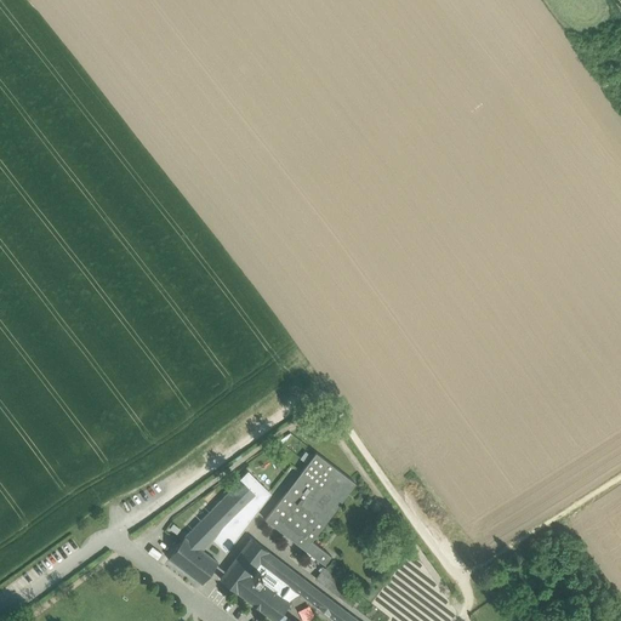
[(279,502),(266,519),(324,565),(331,557),(312,541),(355,484),(315,454),(279,502)]
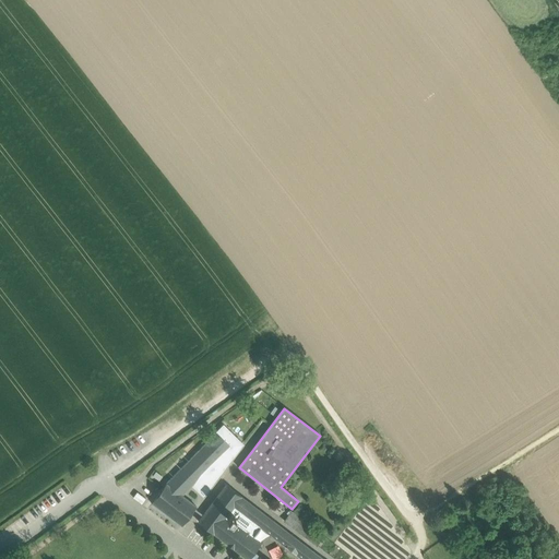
[(229,447),(193,485),(197,488),(195,489),(204,497),(242,445),(223,426),(216,432),(230,447),(229,448),(229,447)]
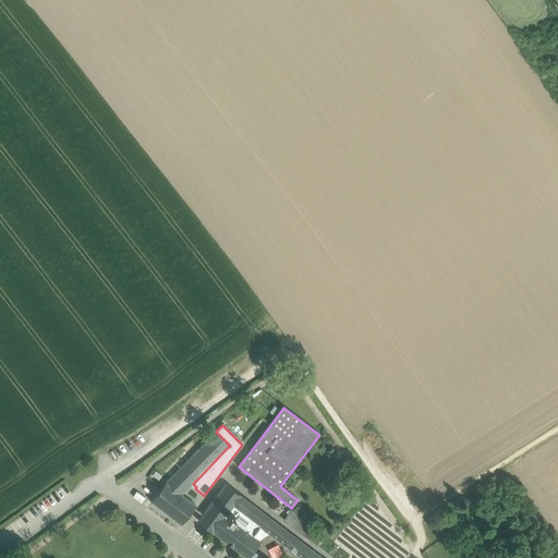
[(216,432),(167,483),(182,495),(193,484),(229,446),(229,447),(230,446),(216,432)]
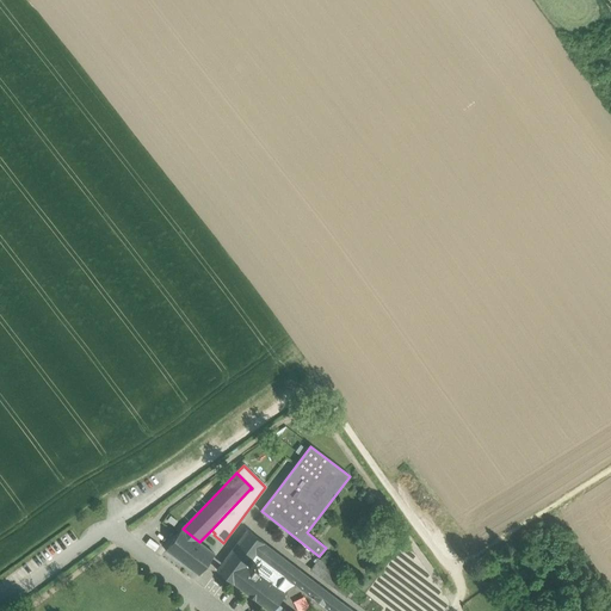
[(183,529),(181,529),(166,549),(198,574),(215,554),(199,542),(183,529)]
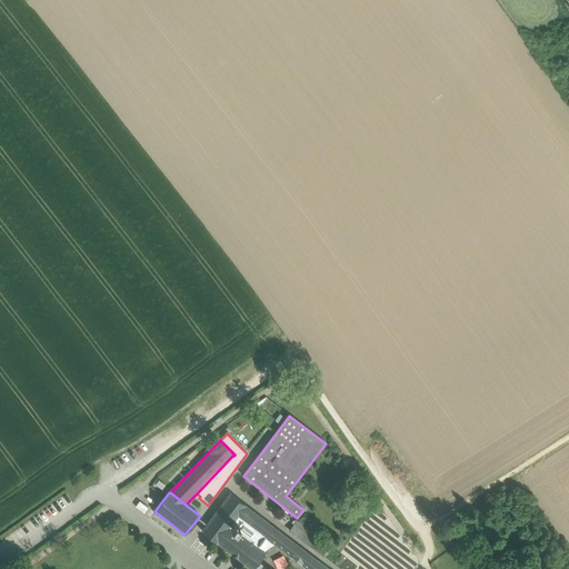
[(235,497),(230,493),(202,531),(251,568),(252,568),(266,553),(258,547),(266,537),(308,568),(328,568),(268,522),(235,497)]
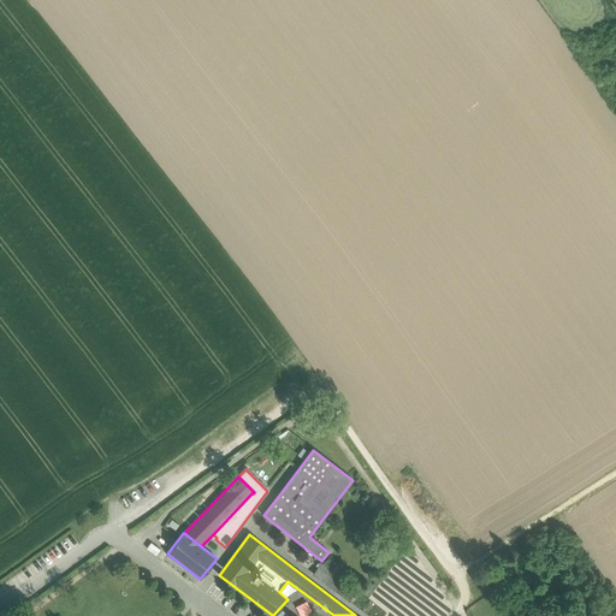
[(356,591),(321,564),(313,574),(349,602),(356,591)]
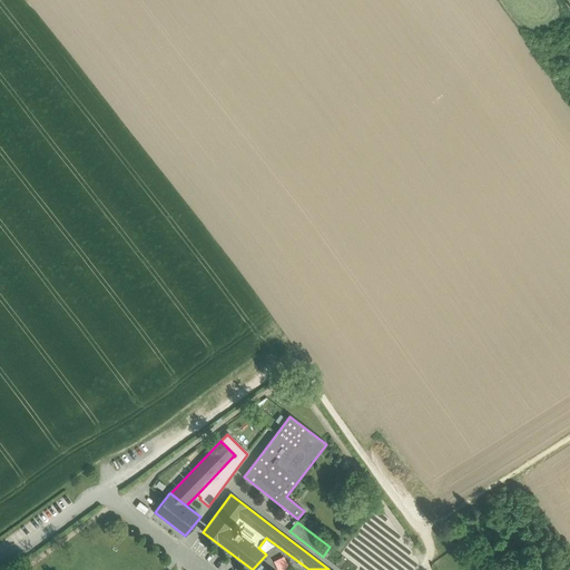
All buildings are outlined.
